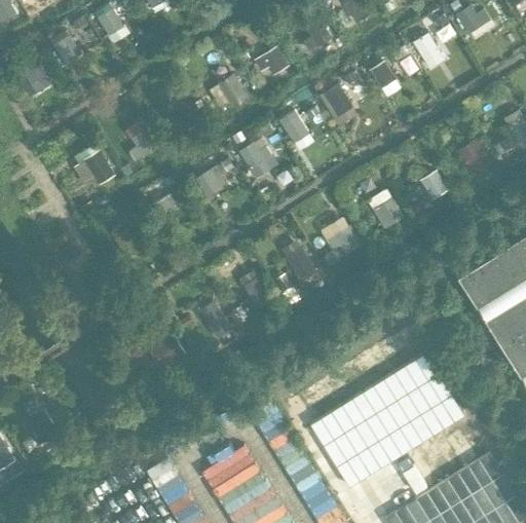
[(15,14),(7,0),(0,0),(0,19),(2,22),(15,14)]
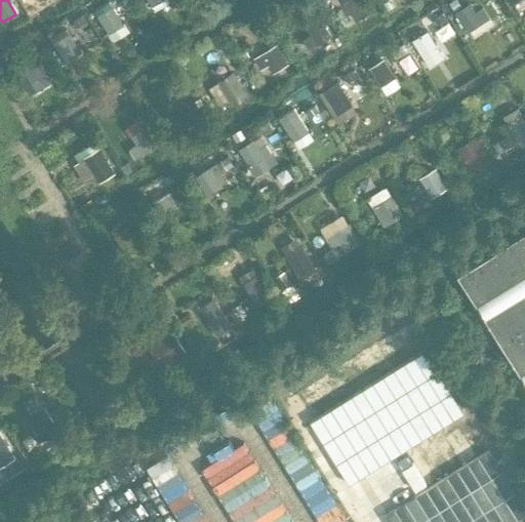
[(375,10),(368,0),(352,0),(350,2),(345,5),(356,23),(375,10)]
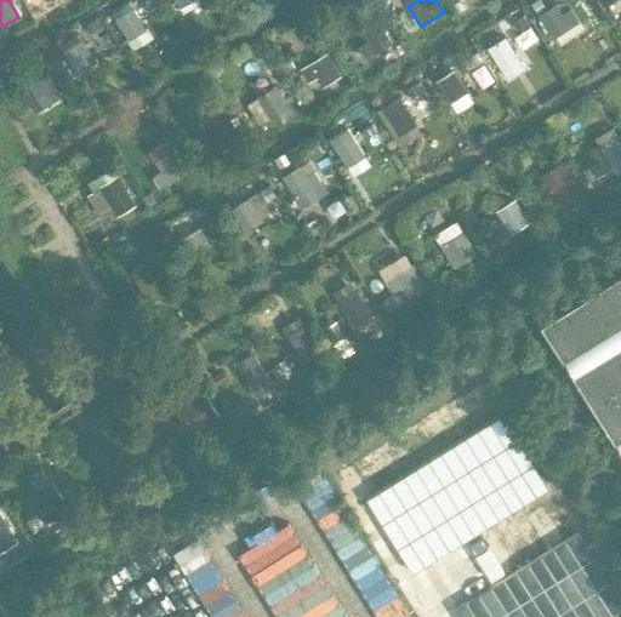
[(620,13),(620,0),(594,0),(609,22),(620,13)]
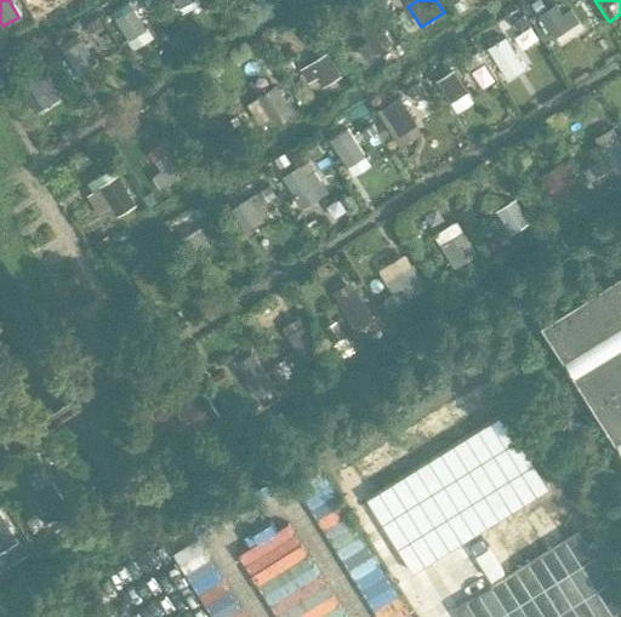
[(560,51),(577,40),(557,6),(539,17),(560,51)]
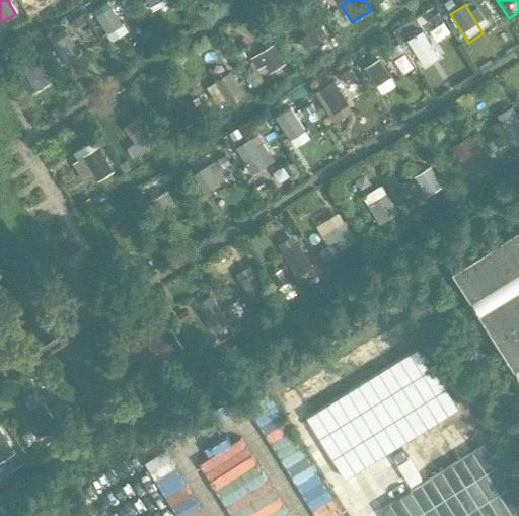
[(122,26),(110,8),(91,19),(103,39),(122,26)]
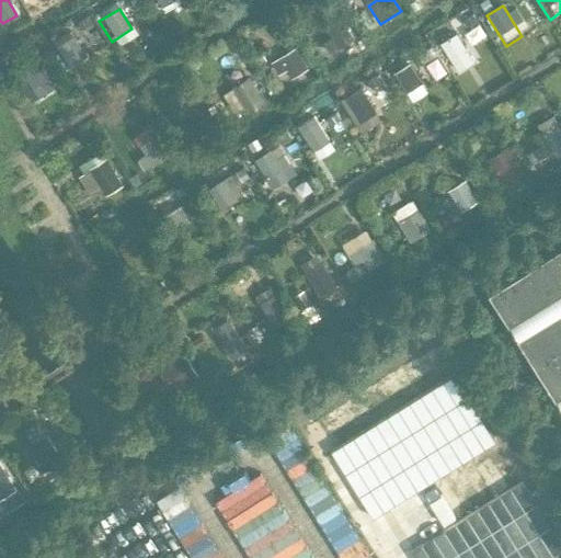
[(354,42),(342,22),(327,32),(339,52),(354,42)]
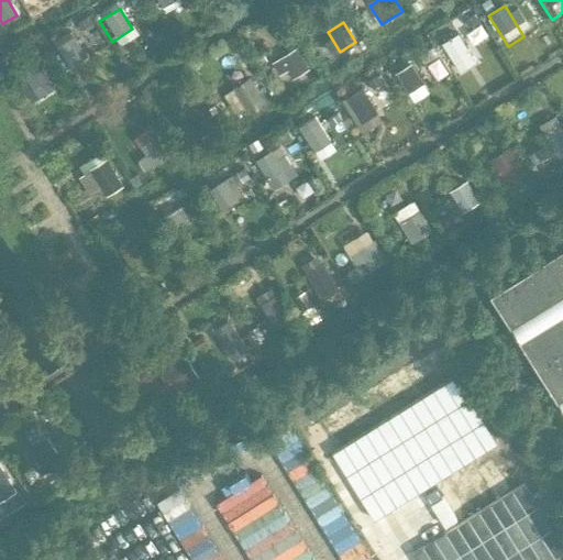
[(471,55),(460,35),(442,45),(455,65),(471,55)]
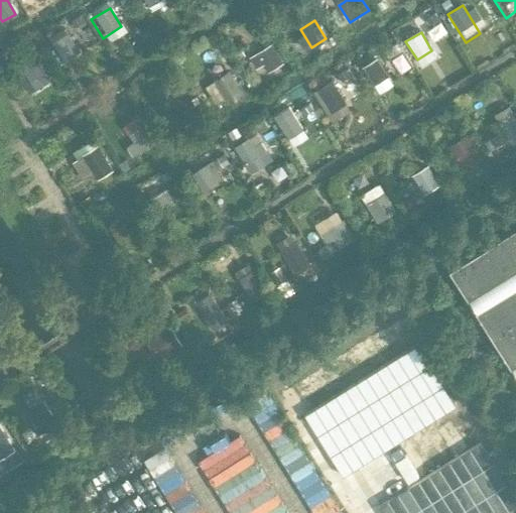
[(79,52),(67,34),(51,43),(63,62),(79,52)]
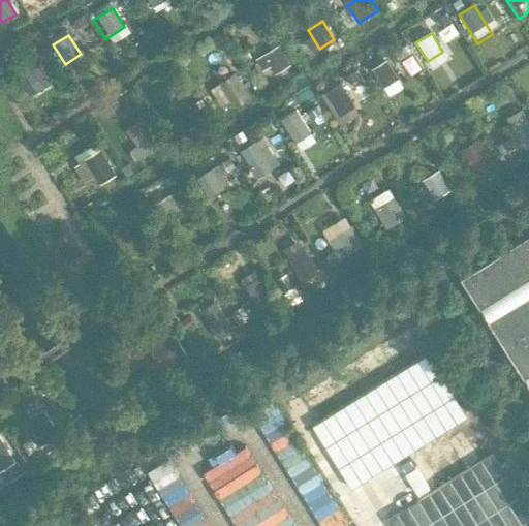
[(291,66),(280,48),(257,62),(263,72),(270,68),(275,76),(291,66)]
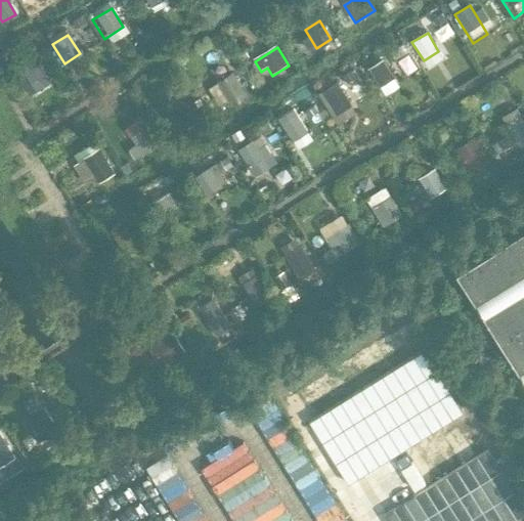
[(52,86),(34,56),(12,70),(31,99),(52,86)]
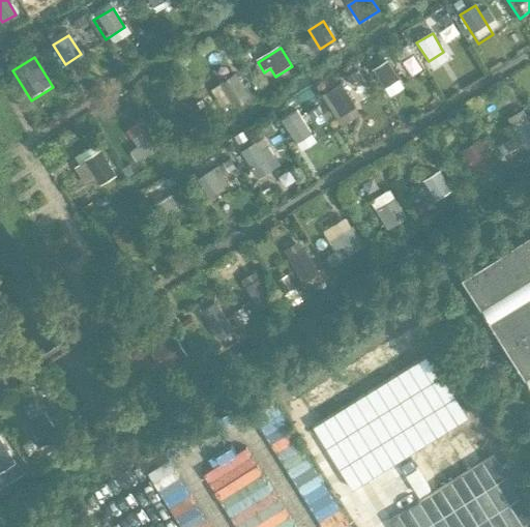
[(398,79),(387,61),(373,70),(384,88),(398,79)]
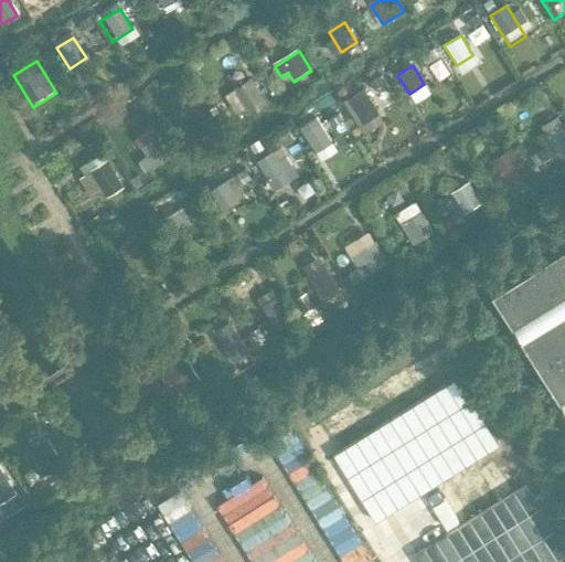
[(267,105),(251,78),(233,89),(249,116),(267,105)]
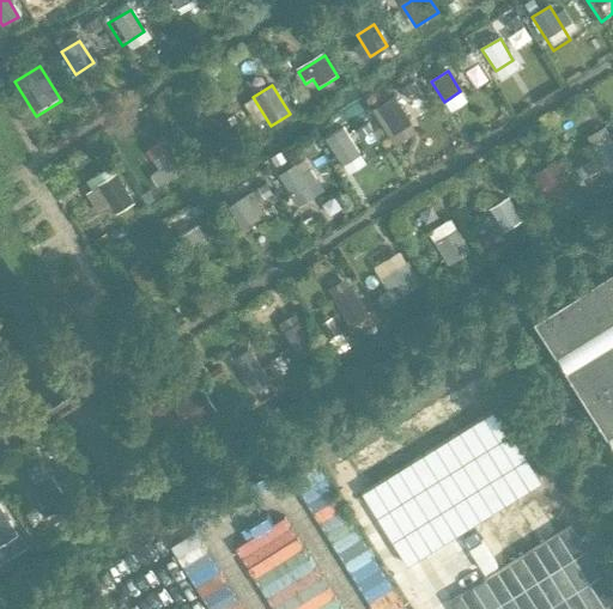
[(410,123),(396,103),(393,97),(377,107),(394,133),(410,123)]
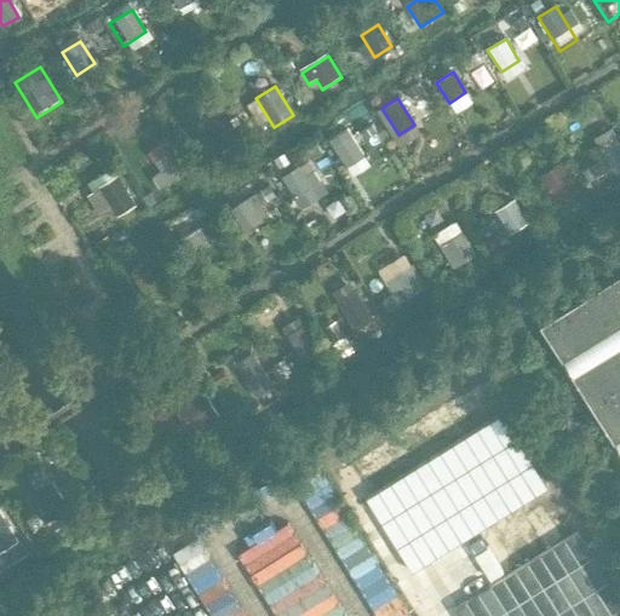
[(235,143),(222,122),(206,132),(219,153),(235,143)]
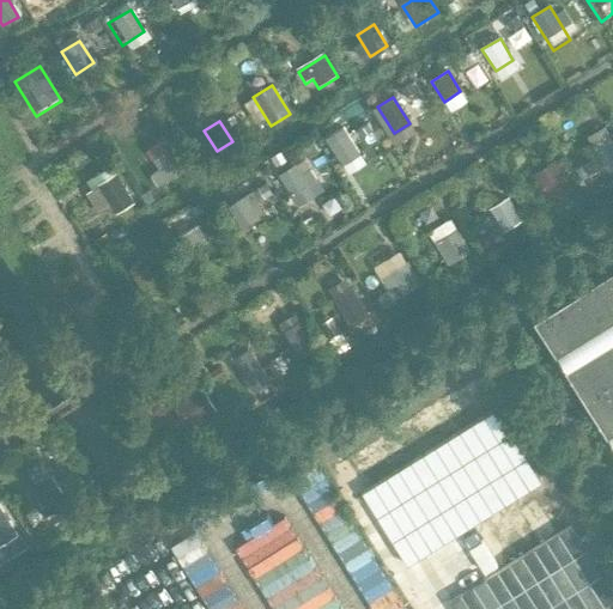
[(343,168),(360,156),(344,128),(325,139),(343,168)]
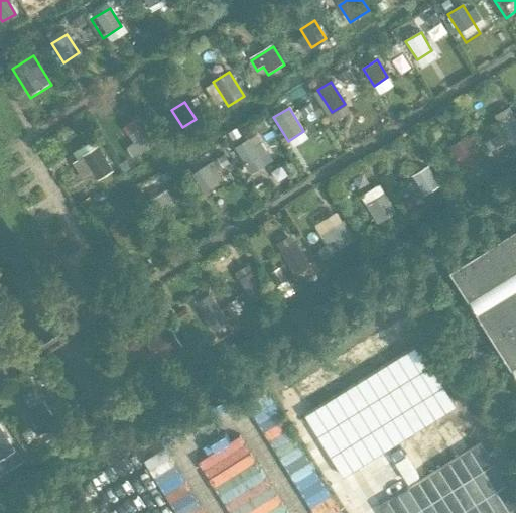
[(515,138),(515,121),(511,114),(497,123),(510,143),(515,138)]
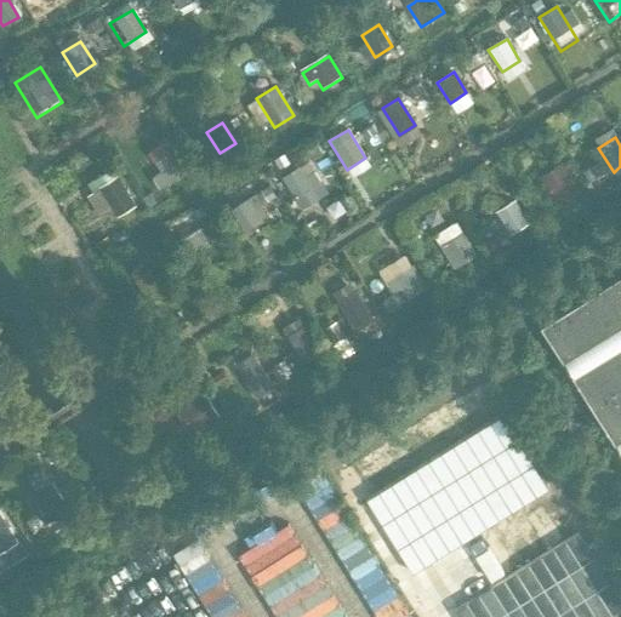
[(188,173),(174,152),(155,164),(161,173),(153,180),(160,192),(188,173)]
